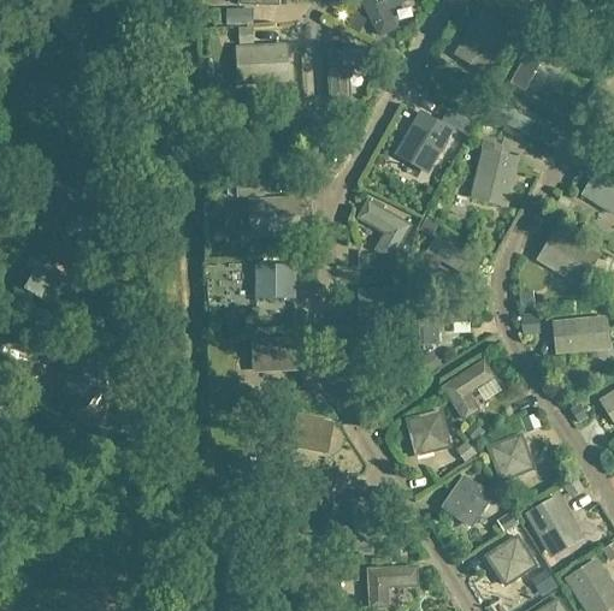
[(361,0),(377,33),(393,25),(384,9),(400,0),(361,0)]
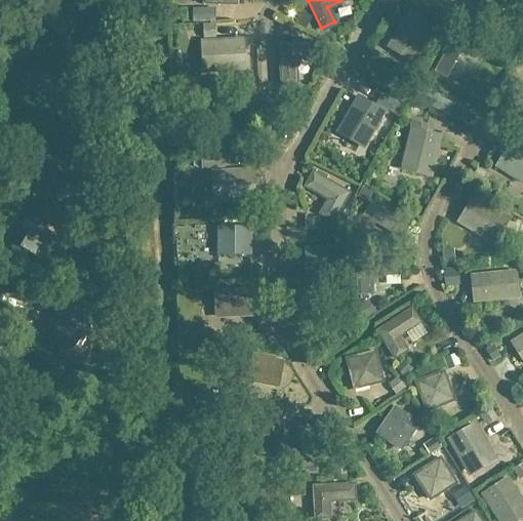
[(432,25),(406,10),(390,37),(415,52),(432,25)]
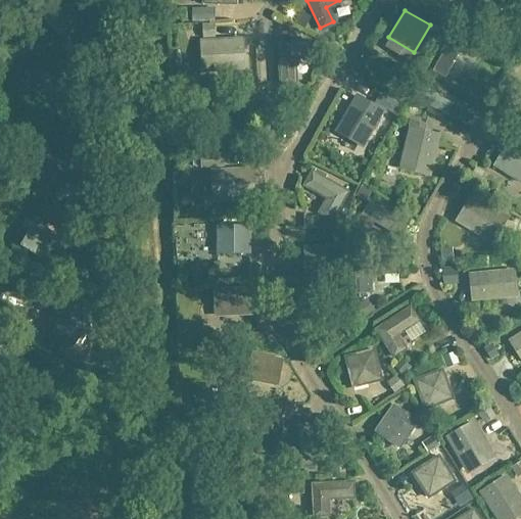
[(432,68),(443,75),(464,39),(453,33),(432,68)]
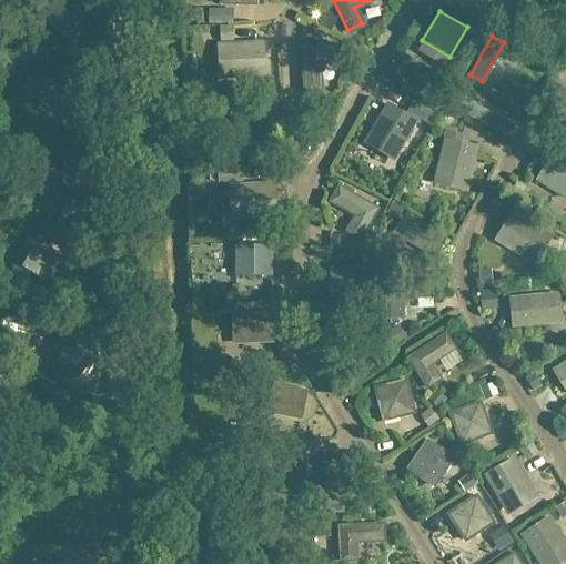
[(225,42),(226,74),(261,72),(260,40),(225,42)]
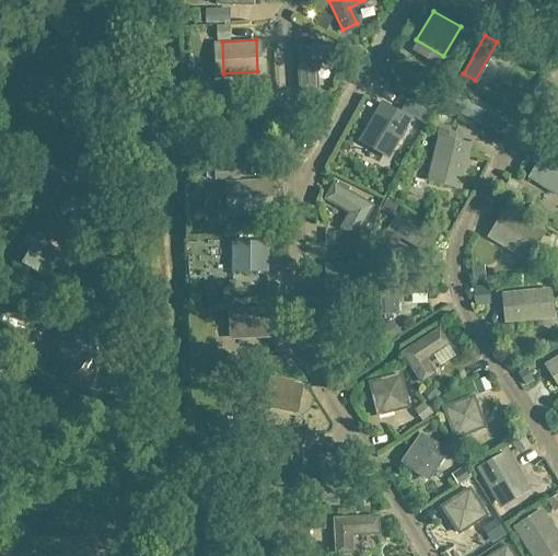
[(298,88),(315,87),(313,58),(330,57),(329,42),(295,44),(298,88)]
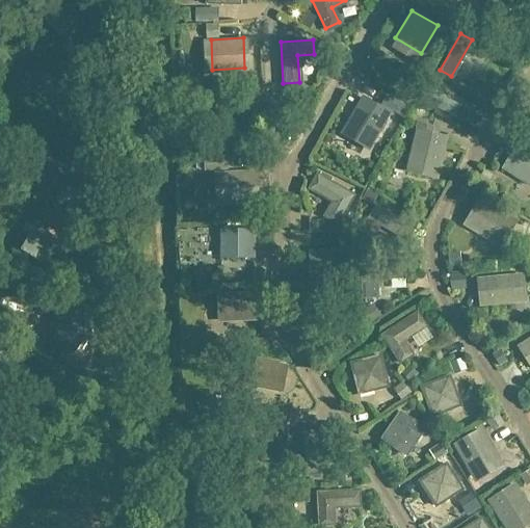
[(453,114),(459,102),(425,84),(419,97),(453,114)]
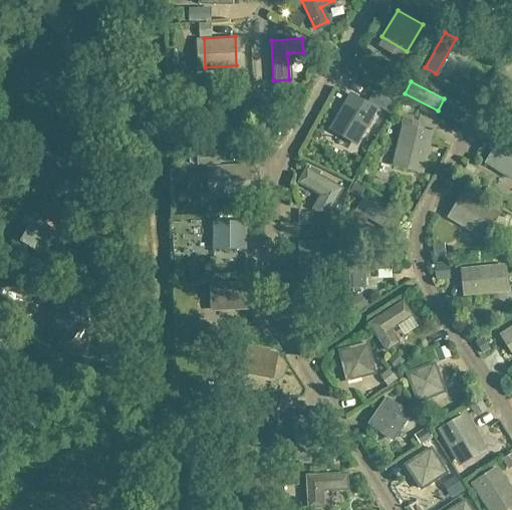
[(348,93),(332,119),(358,135),(373,107),(348,93)]
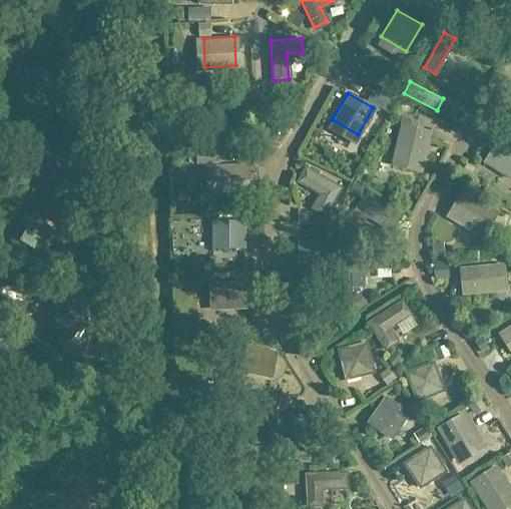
[(421,161),(428,131),(414,128),(416,119),(406,116),(404,125),(400,124),(393,154),(421,161)]
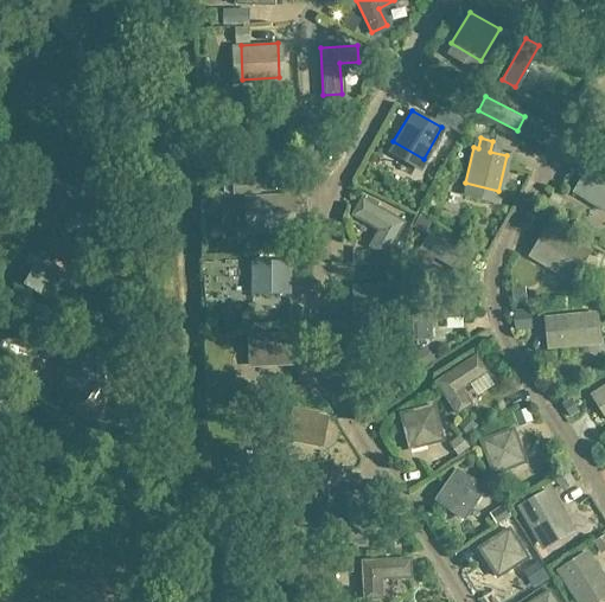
[(604,203),(604,171),(590,161),(572,190),(602,209),(604,203)]
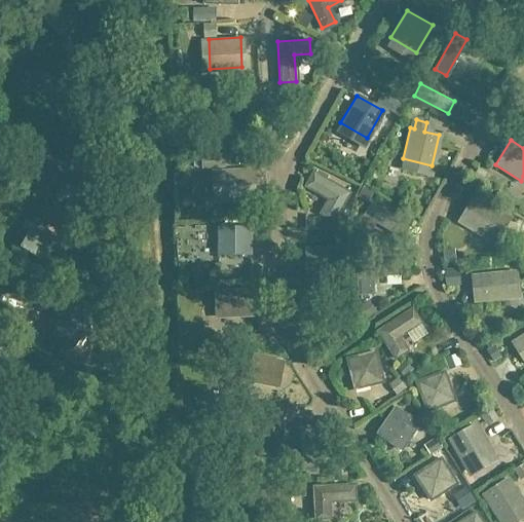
[(214,199),(246,198),(244,169),(213,170),(214,199)]
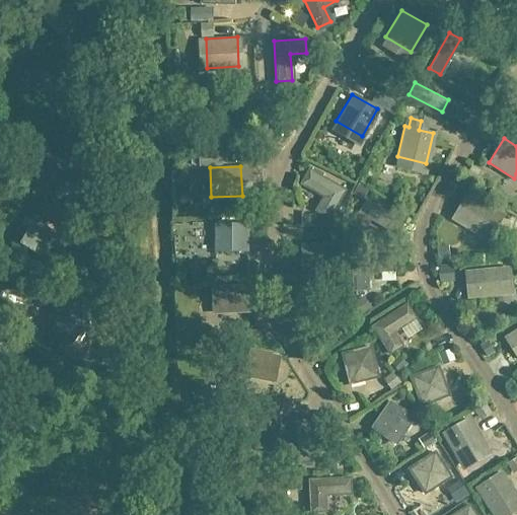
[(344,189),(308,167),(300,181),(322,195),(314,209),(327,216),(344,189)]
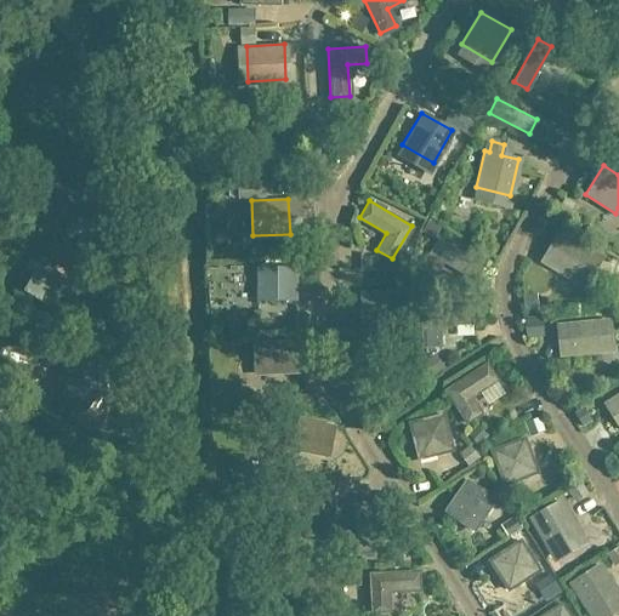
[(590,249),(558,229),(540,258),(572,278),(590,249)]
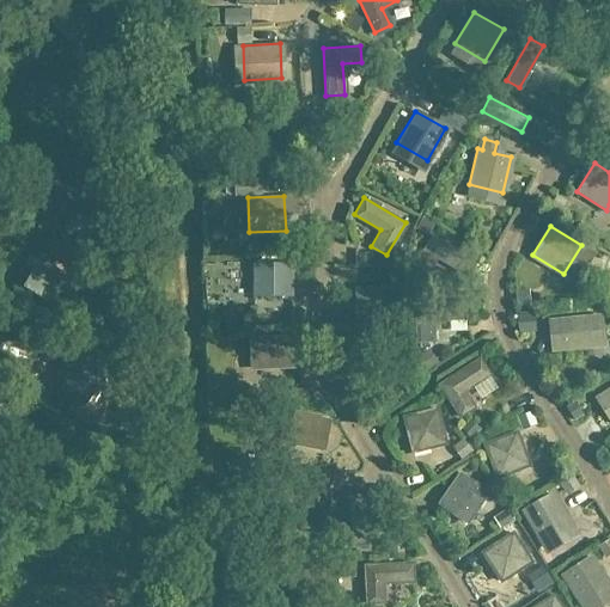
[(426,274),(435,257),(462,274),(471,257),(431,233),(412,265),(426,274)]
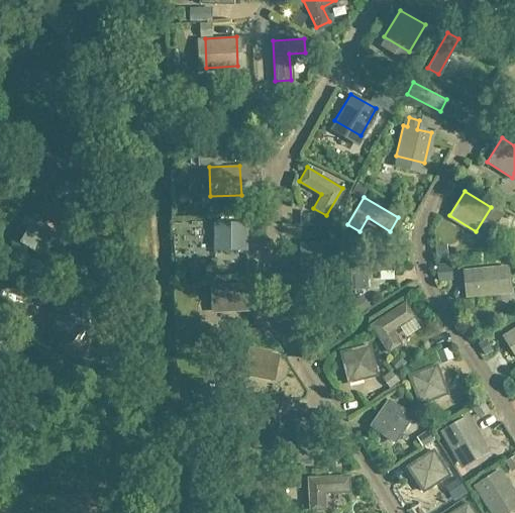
[(25,213),(20,223),(27,227),(19,241),(42,254),(57,231),(25,213)]
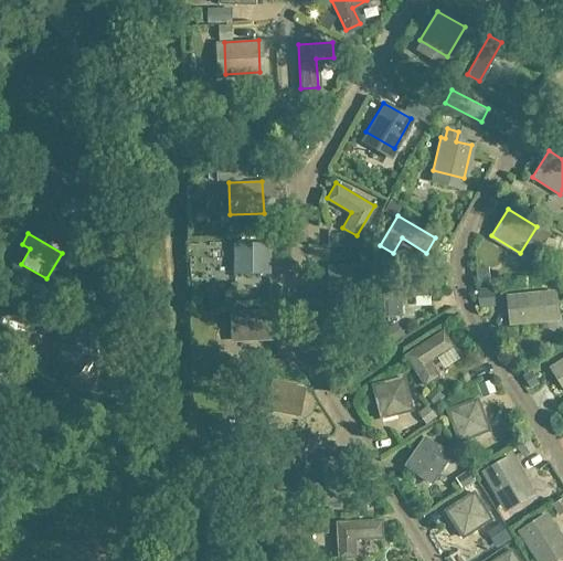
[(234,271),(267,272),(268,241),(234,241),(234,271)]
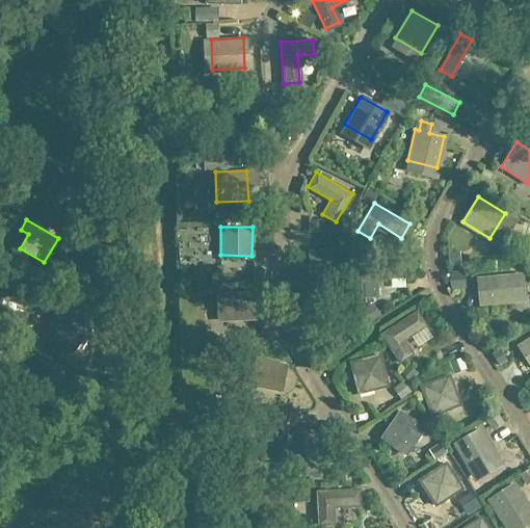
[(310,283),(340,282),(339,249),(309,251),(310,283)]
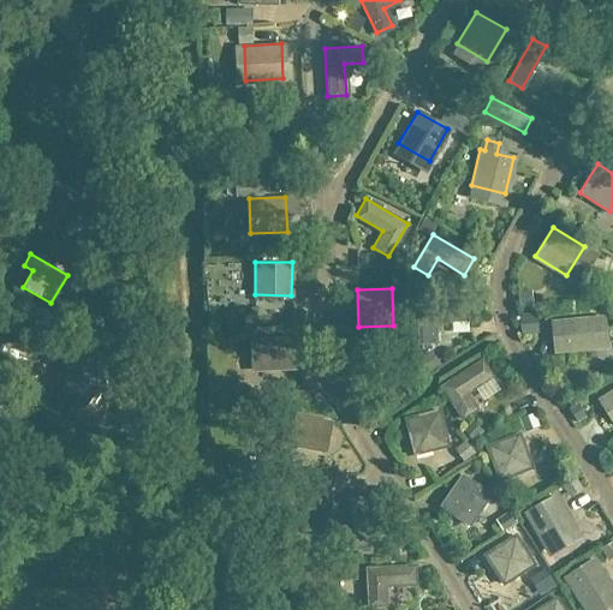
[(465,320),(465,301),(416,304),(418,342),(436,341),(435,321),(465,320)]
